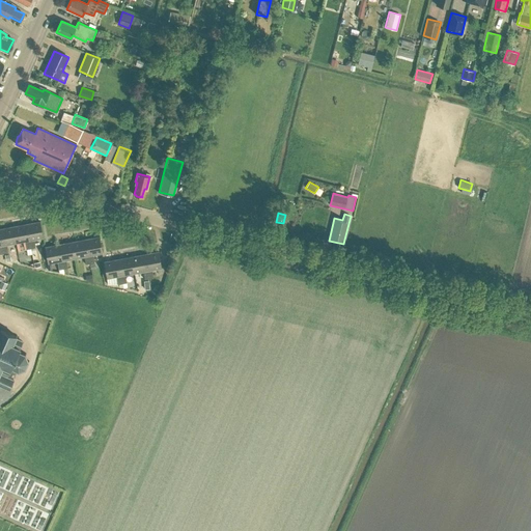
[(40,222),(26,224),(31,248),(35,247),(33,239),(44,236),(40,222)]
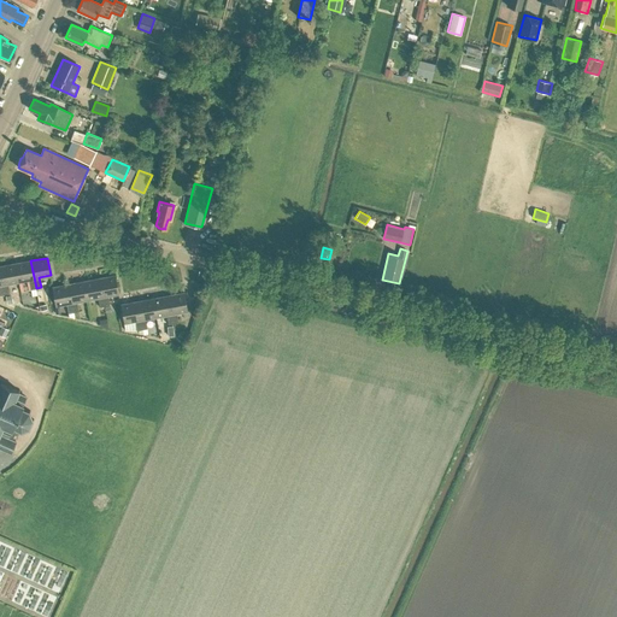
[(30,260),(15,264),(18,281),(29,280),(30,289),(36,288),(30,260)]
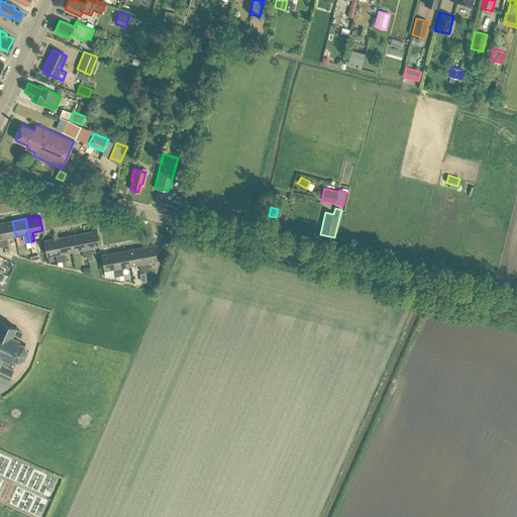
[(0,223),(0,225),(4,246),(8,245),(7,237),(15,235),(12,221),(0,223)]
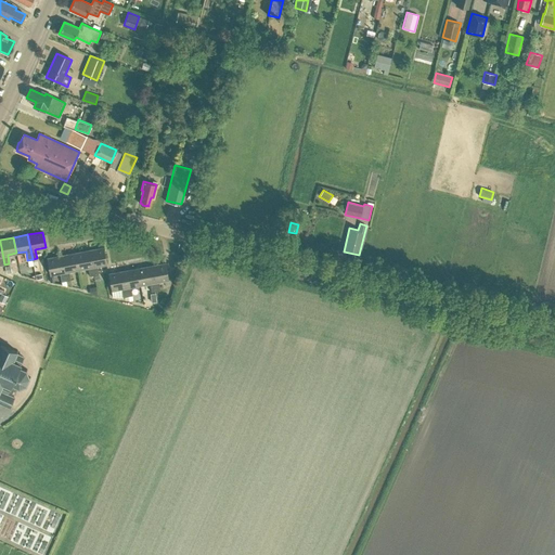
[(104,248),(89,250),(94,275),(99,274),(97,266),(107,263),(104,248)]
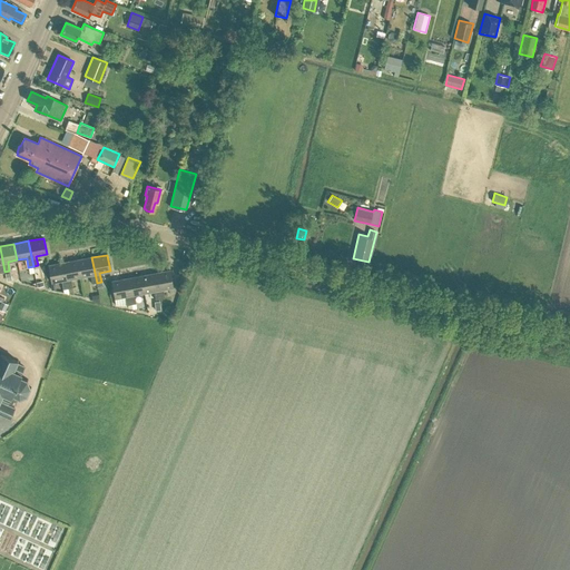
[(91,257),(78,261),(80,276),(90,275),(91,283),(97,283),(91,257)]
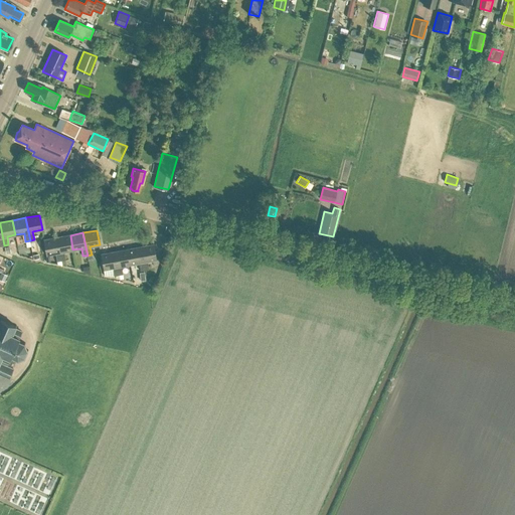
[(57,237),(61,261),(65,260),(64,251),(72,249),(70,235),(57,237)]
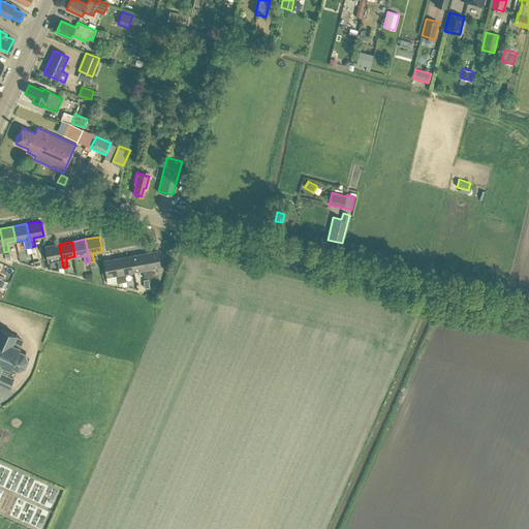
[(57,260),(59,268),(63,268),(59,244),(44,247),(48,261),(57,260)]
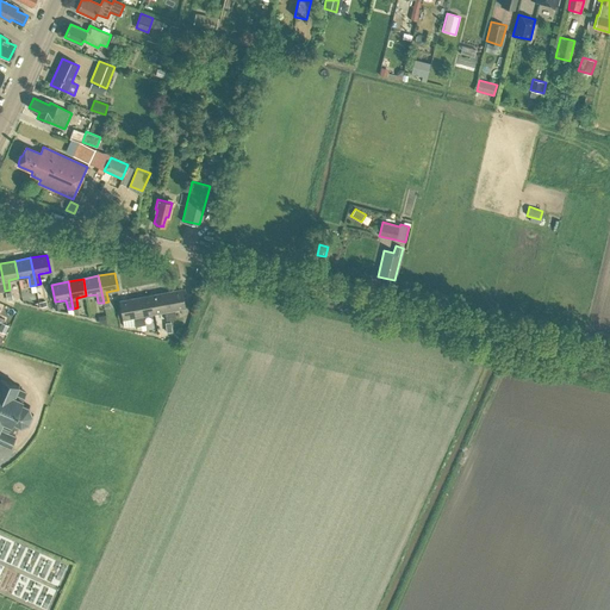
[(182,290),(167,292),(172,319),(176,319),(175,310),(186,307),(182,290)]
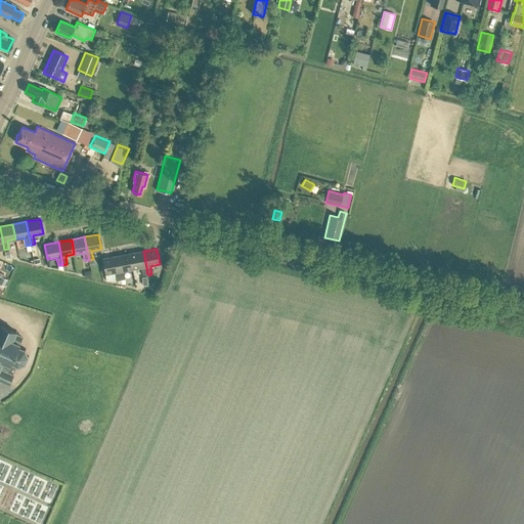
[(143,251),(130,254),(132,269),(141,267),(143,275),(147,274),(143,251)]
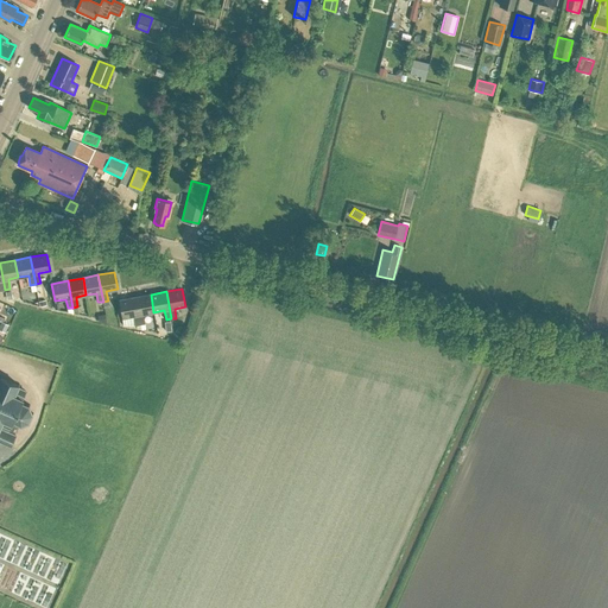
[(135,297),(140,324),(145,323),(144,314),(153,312),(151,295),(135,297)]
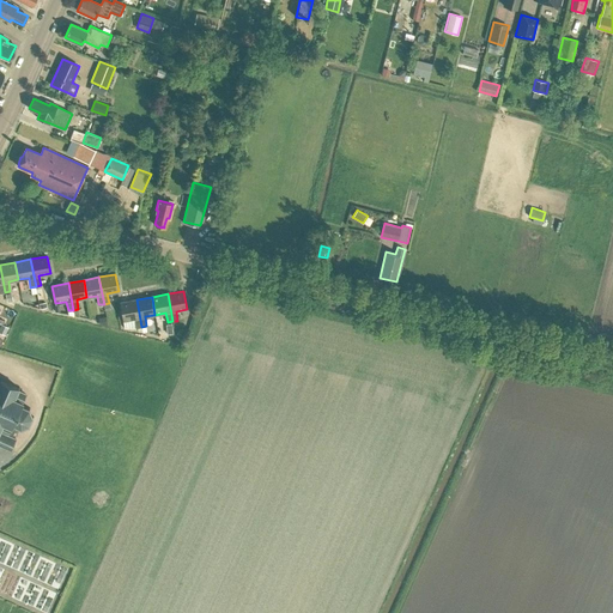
[(134,319),(137,328),(141,327),(137,299),(120,302),(123,321),(134,319)]
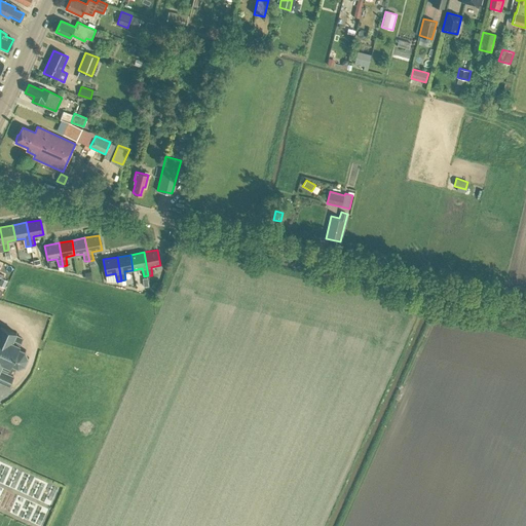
[(0,381),(8,385),(9,385),(13,376),(12,375),(10,374),(14,365),(17,367),(19,367),(20,366),(21,366),(22,366),(23,365),(24,364),(25,364),(25,363),(26,363),(26,362),(26,361),(27,360),(27,359),(27,358),(27,357),(27,355),(27,354),(27,353),(26,352),(25,351),(25,350),(17,347),(20,345),(19,344),(22,338),(15,335),(16,332),(0,326),(0,381)]
